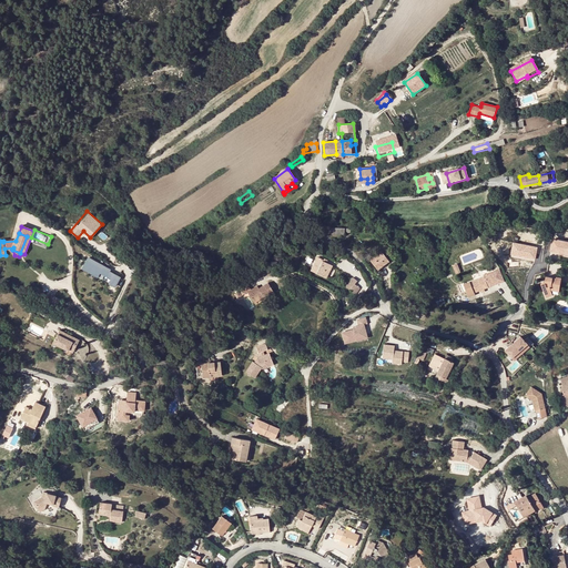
[(567,253),(567,240),(553,237),(551,243),(546,242),(545,251),(567,253)]
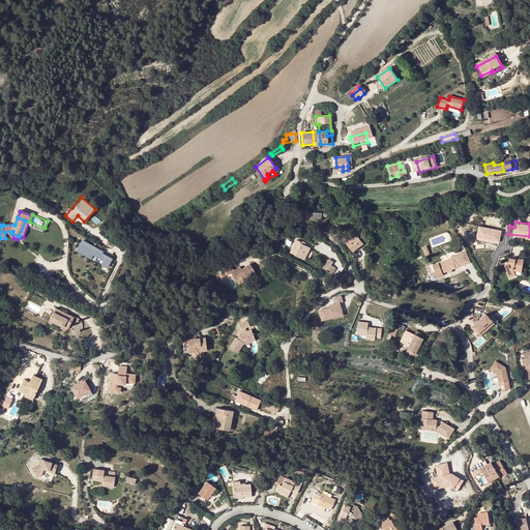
[(479,225),(476,238),(500,243),(501,235),(507,237),(508,231),(479,225)]
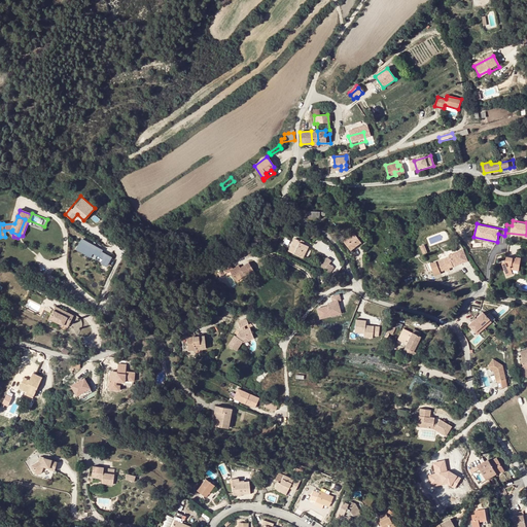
[(360,241),(354,234),(344,242),(351,250),(354,248),(355,247),(354,246),(360,241)]
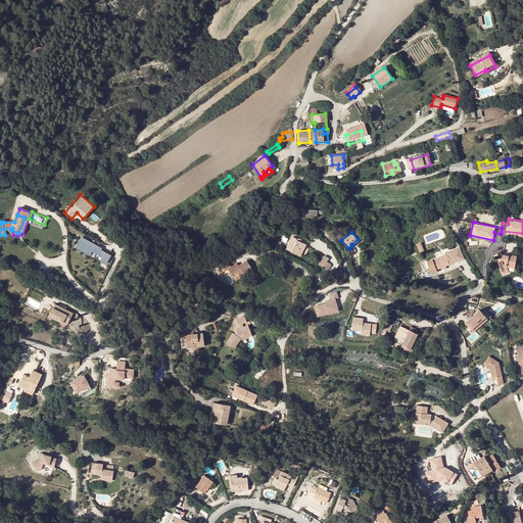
[(80,236),(75,247),(94,256),(96,253),(102,256),(100,260),(106,264),(111,253),(101,248),(102,246),(80,236)]
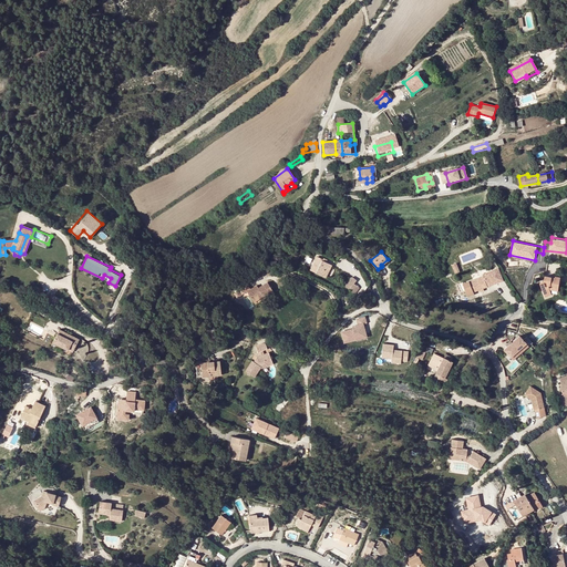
[(323,270),(327,263),(322,260),(322,259),(318,257),(311,269),(320,275),(322,269),(323,270)]
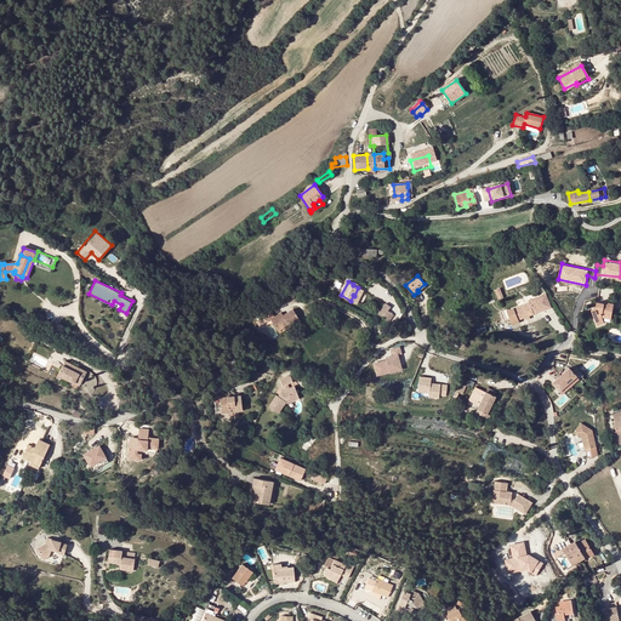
[(541,297),(534,300),(539,311),(545,308),(541,297)]
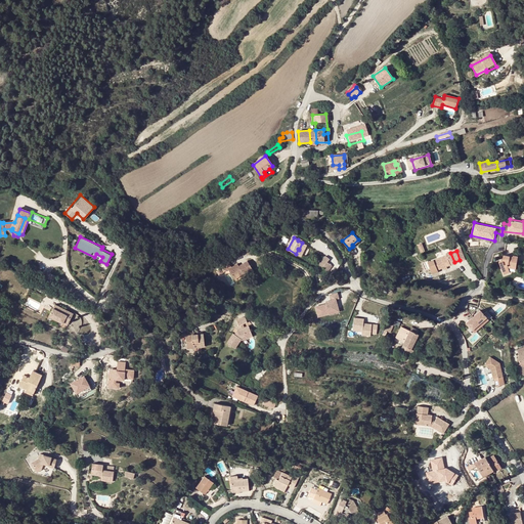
[(447,255),(434,260),(438,270),(443,268),(451,265),(450,263),(447,255)]
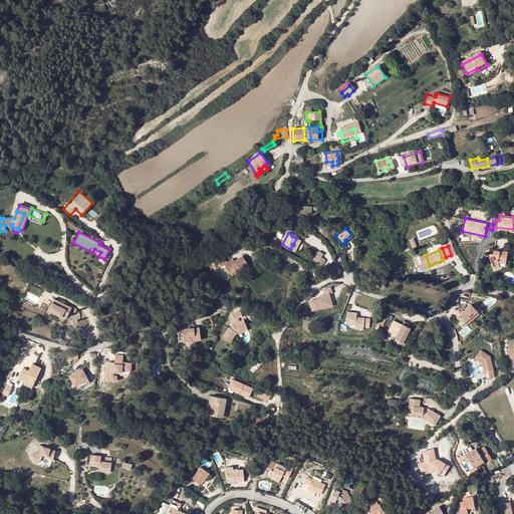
[(500,265),(499,263),(498,261),(507,262),(509,251),(504,250),(504,252),(495,250),(494,255),(490,256),(494,267),(500,265)]
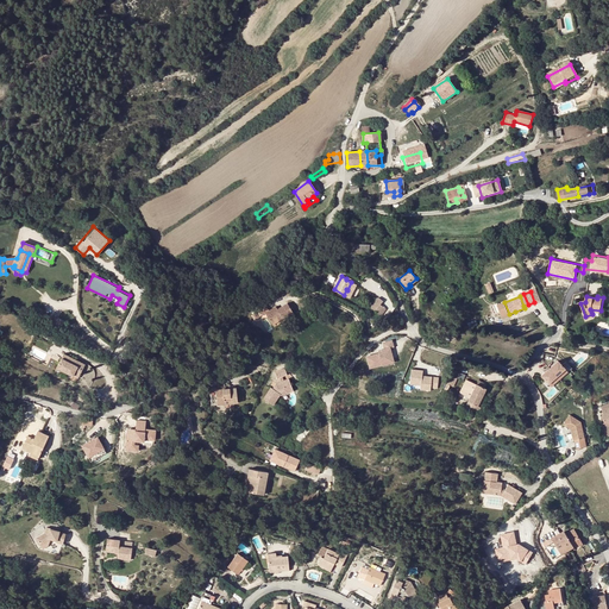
[(378,297),(376,301),(372,307),(376,311),(381,305),(383,301),(378,297)]
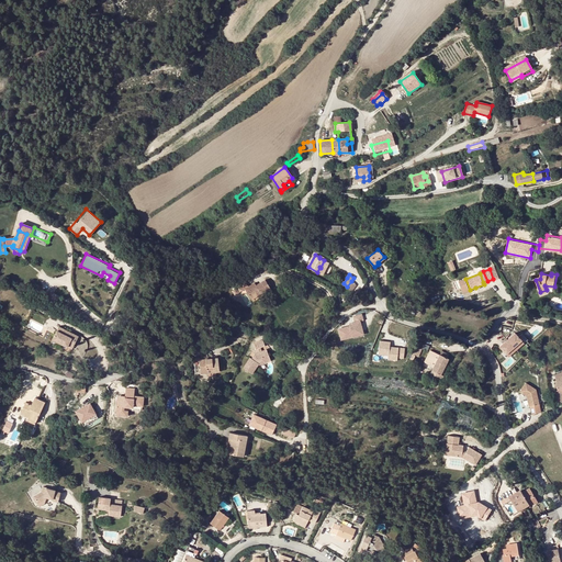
[(261,294),(270,289),(266,279),(257,284),(256,282),(249,287),(246,281),(239,285),(240,287),(237,289),(239,292),(246,289),(250,298),(260,292),(261,294)]
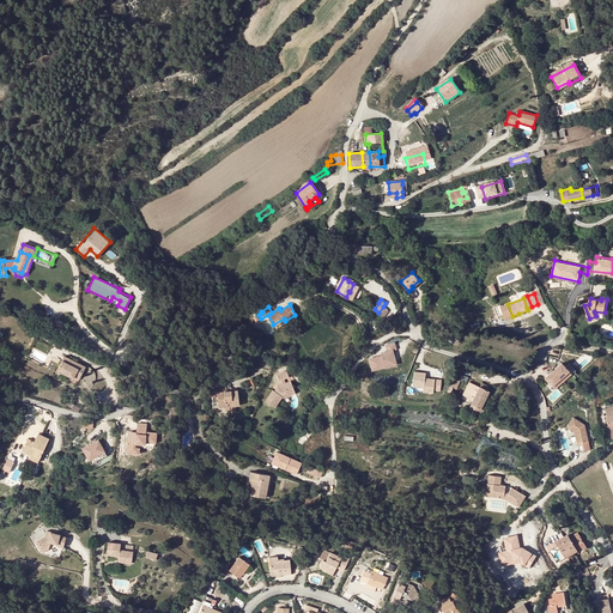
[(513,316),(508,304),(501,307),(505,320),(514,317),(513,316)]
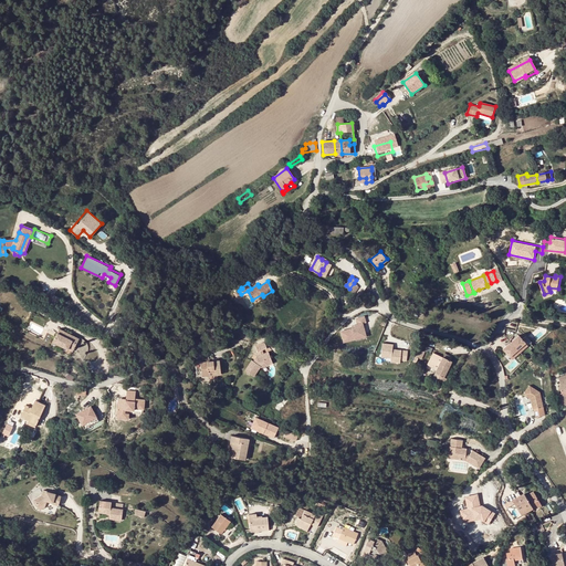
[(363,316),(355,318),(356,324),(354,325),(354,327),(341,332),(343,343),(354,339),(354,337),(365,334),(362,323),(365,323),(363,316)]
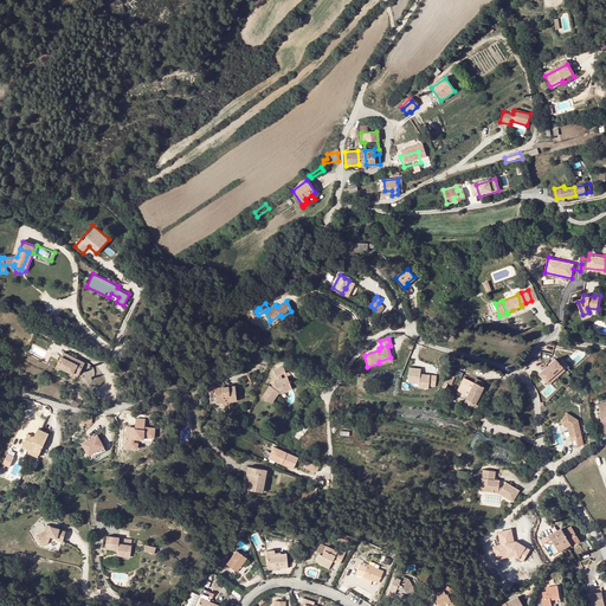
[(85,366),(65,354),(58,368),(73,376),(78,368),(83,371),(85,366)]
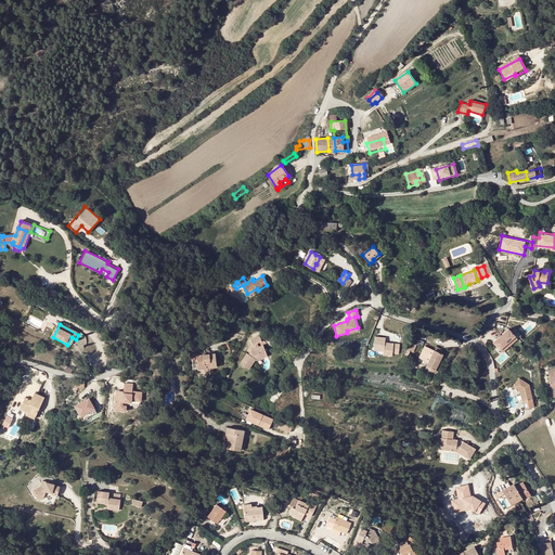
[(510,328),(494,343),(498,346),(495,348),(501,355),(520,336),(515,331),(513,333),(510,328)]
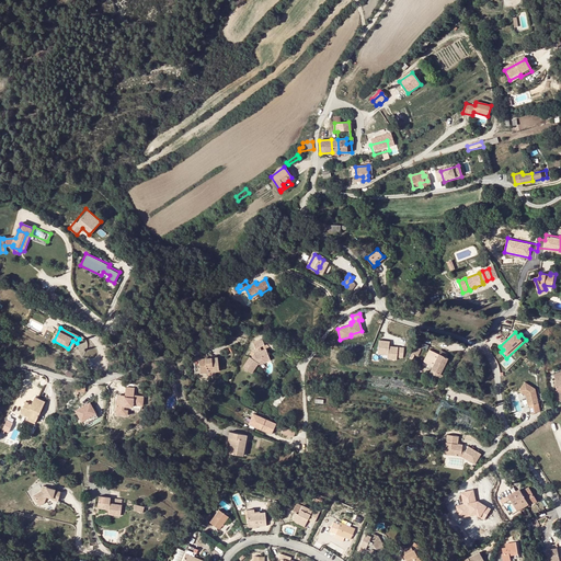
[(390,339),(379,338),(378,351),(388,352),(388,356),(397,357),(397,354),(403,355),(404,345),(391,343),(391,345),(389,345),(390,339)]
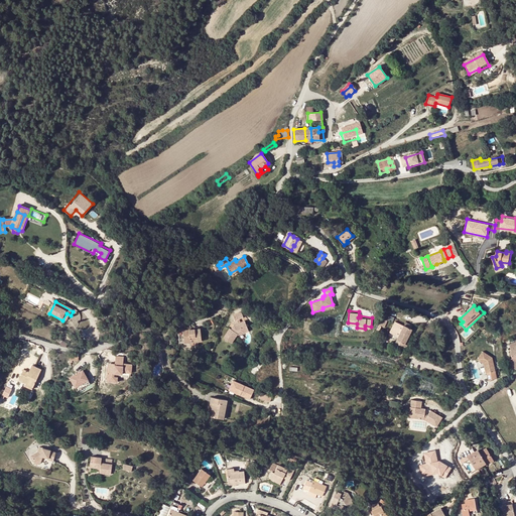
[(241,312),(233,315),(235,320),(243,317),(241,312)]
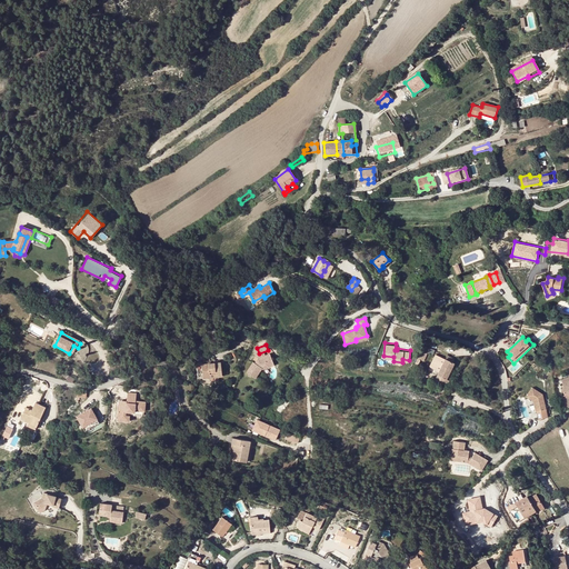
[(268,367),(273,365),(268,350),(259,353),(260,357),(258,358),(255,363),(253,362),(246,372),(255,378),(261,368),(263,372),(269,370),(268,367)]
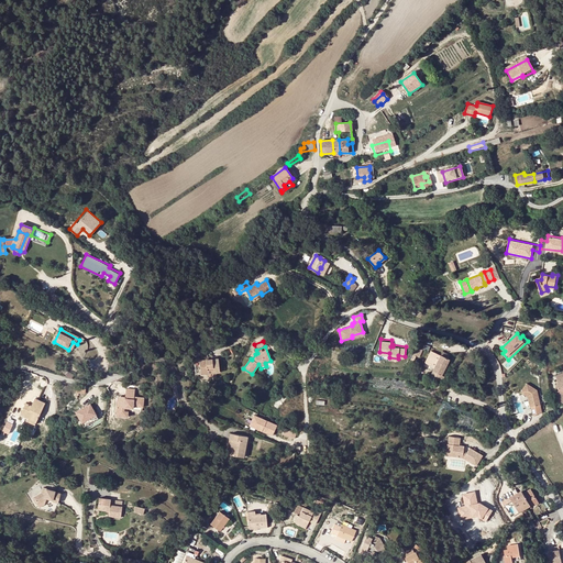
[(417,346),(414,355),(418,356),(419,356),(422,350),(417,346)]
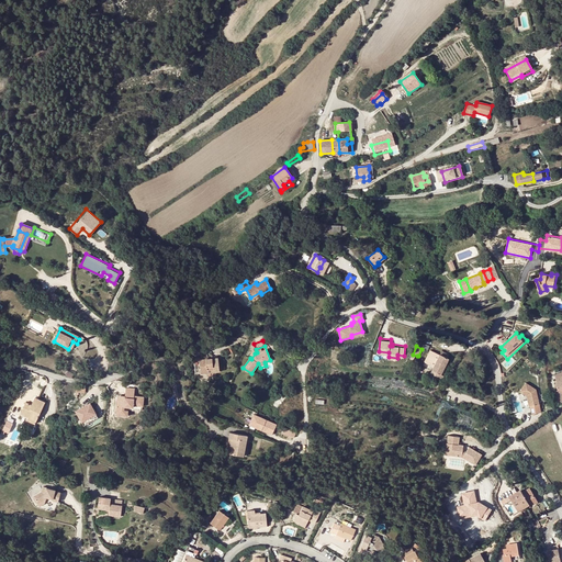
[(424,362),(429,364),(435,352),(429,350),(429,351),(426,357),(424,362)]
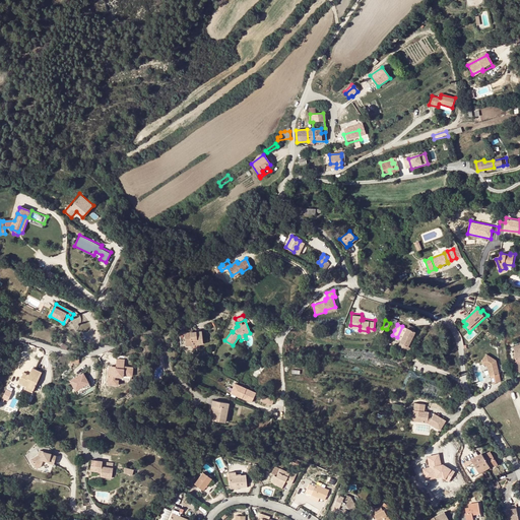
[(406,328),(402,326),(397,337),(401,339),(397,346),(402,348),(404,344),(408,346),(415,331),(406,327),(406,328)]
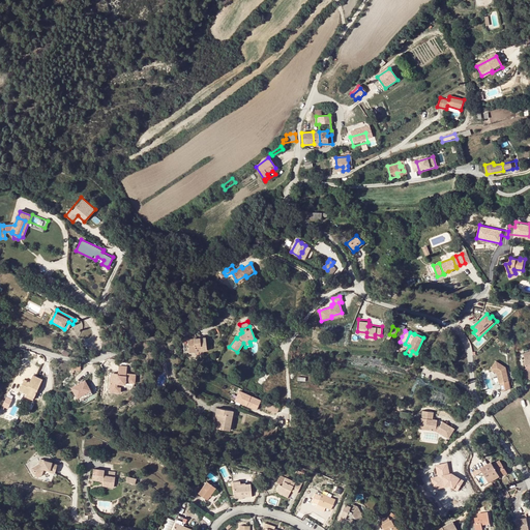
[(205,337),(200,339),(188,340),(189,351),(196,350),(196,347),(201,347),(202,351),(207,351),(206,337),(205,337)]
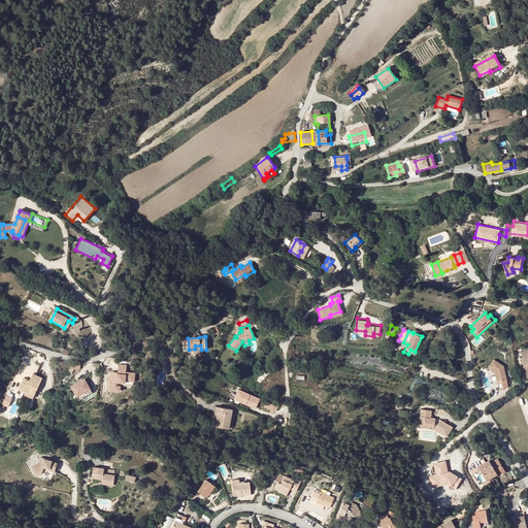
[(495,360),(489,368),(495,372),(498,382),(499,382),(500,389),(509,388),(504,366),(495,360)]
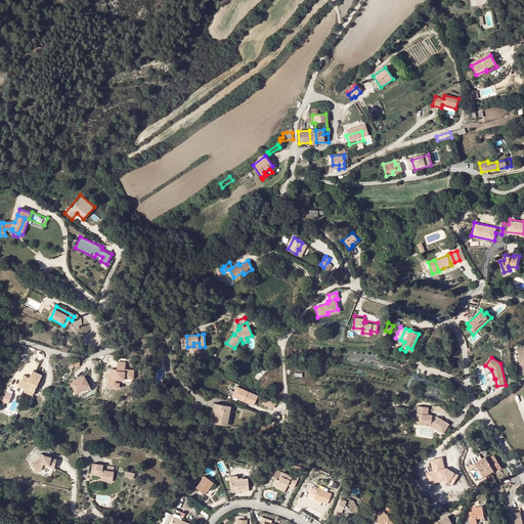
[(117,369),(113,368),(113,373),(108,372),(107,383),(115,384),(116,379),(124,380),(124,378),(133,379),(133,370),(125,369),(125,362),(117,361),(117,369)]
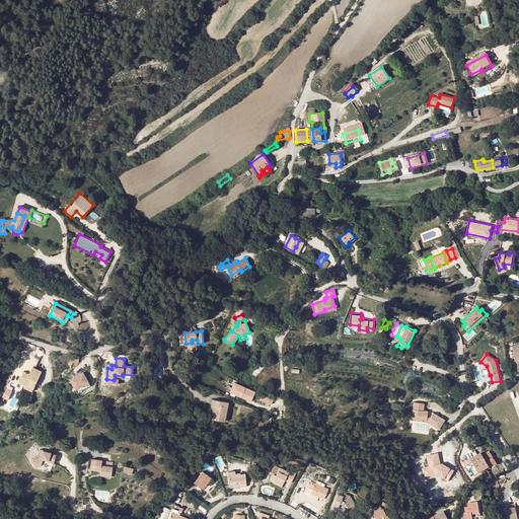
[(25,385),(33,368),(32,367),(29,374),(23,371),(19,382),(25,385)]
